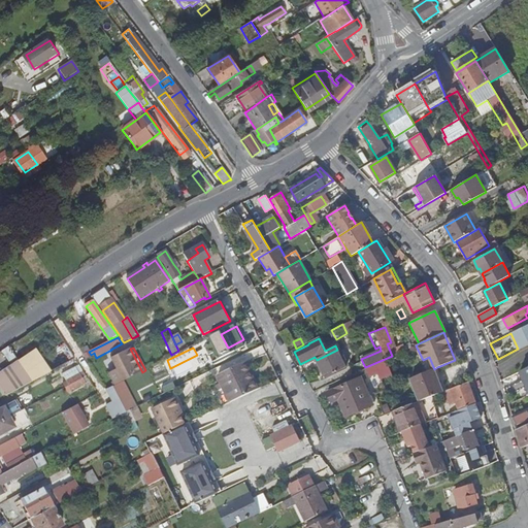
[(123,382),(142,372),(130,349),(110,359),(117,369),(108,373),(116,386),(122,383),(123,382)]
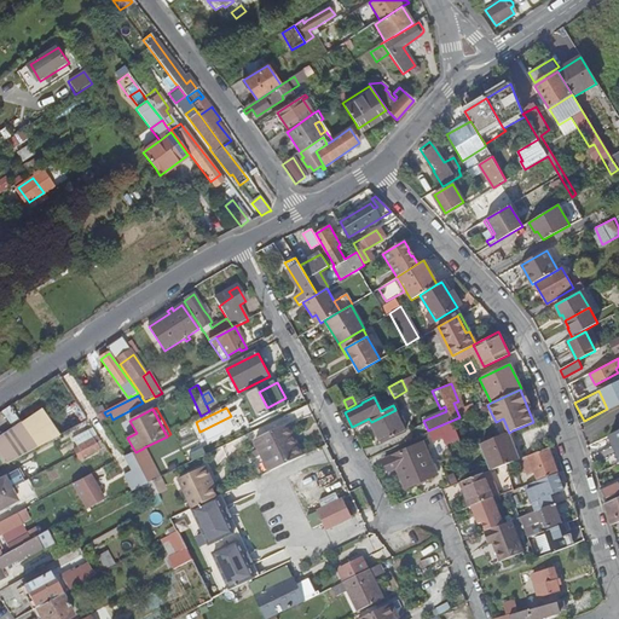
[(382,443),(405,431),(395,410),(371,422),(382,443)]
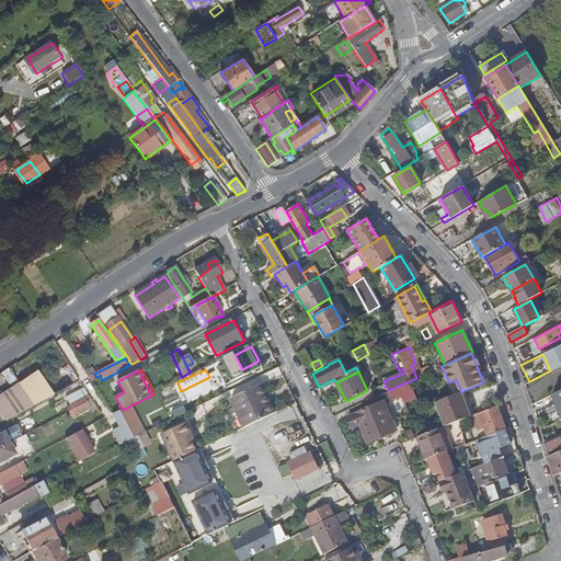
[(37,373),(19,385),(34,407),(53,396),(37,373)]
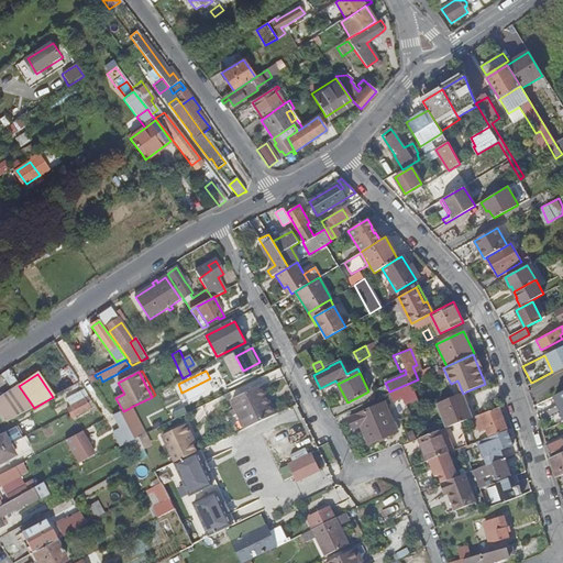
[(405,404),(417,398),(410,383),(389,392),(393,401),(403,398),(405,404)]
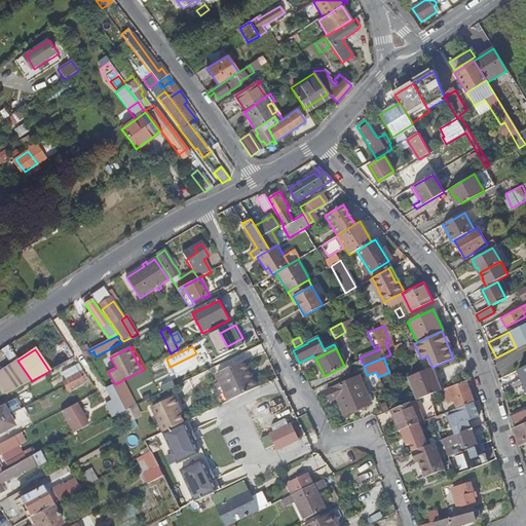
[(221,373),(225,381),(222,382),(222,381),(219,383),(221,387),(227,385),(233,400),(261,386),(249,360),(221,373)]
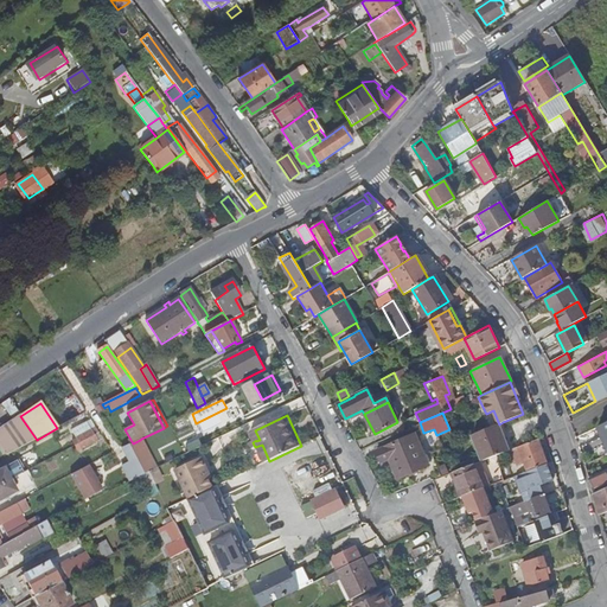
[(0,445),(7,455),(37,440),(20,416),(0,428),(0,445)]
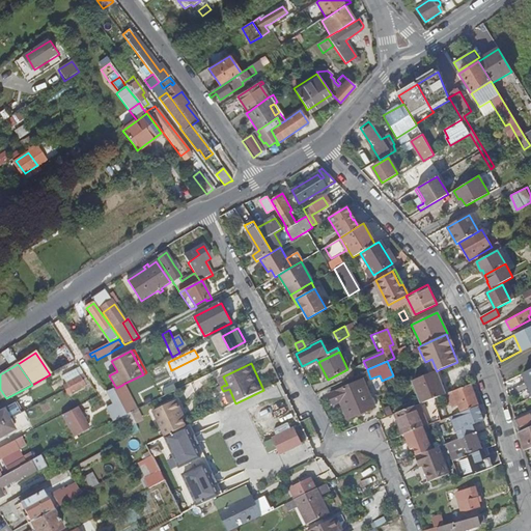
[(68,393),(87,386),(79,367),(62,373),(66,382),(64,383),(68,393)]
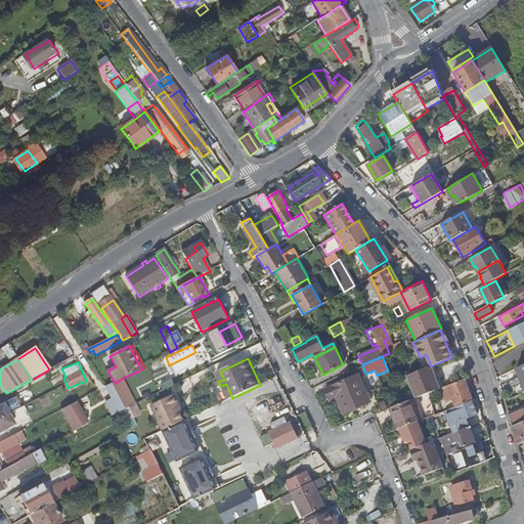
[(417,398),(428,393),(437,390),(441,389),(436,378),(431,366),(407,376),(417,398)]
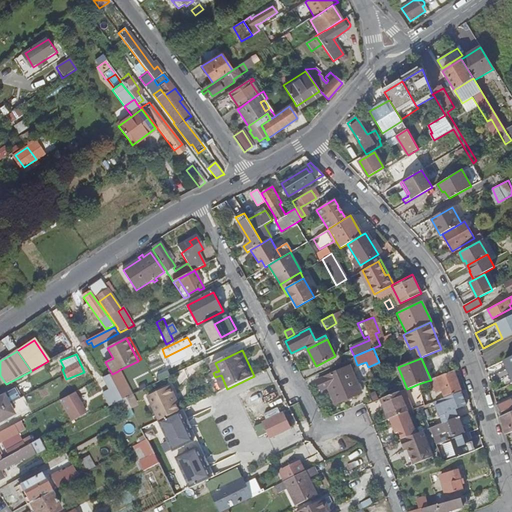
[(356,384),(349,366),(316,379),(320,389),(327,386),(334,403),(360,392),(359,391),(356,384)]
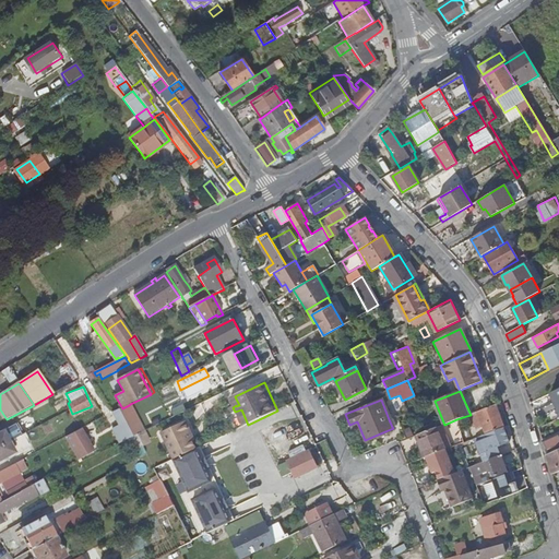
[(120,409),(128,426),(138,421),(129,405),(122,408),(120,409)]
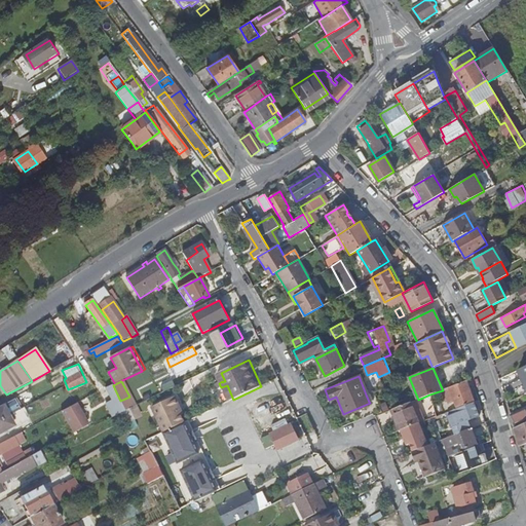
[(446,401),(470,391),(465,381),(443,390),(439,391),(442,400),(445,399),(446,401)]
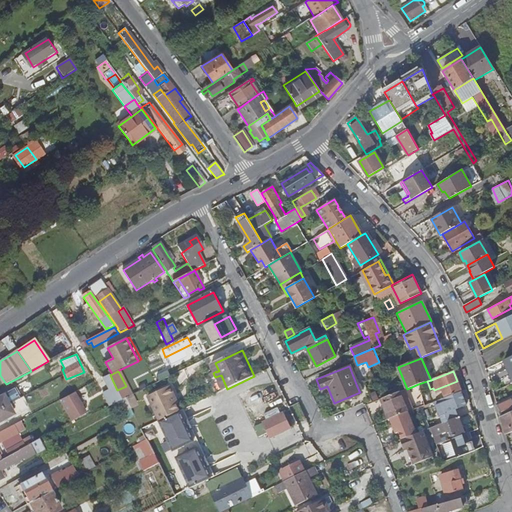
[(444,397),(460,391),(461,391),(457,381),(434,390),(436,393),(442,391),(444,397)]
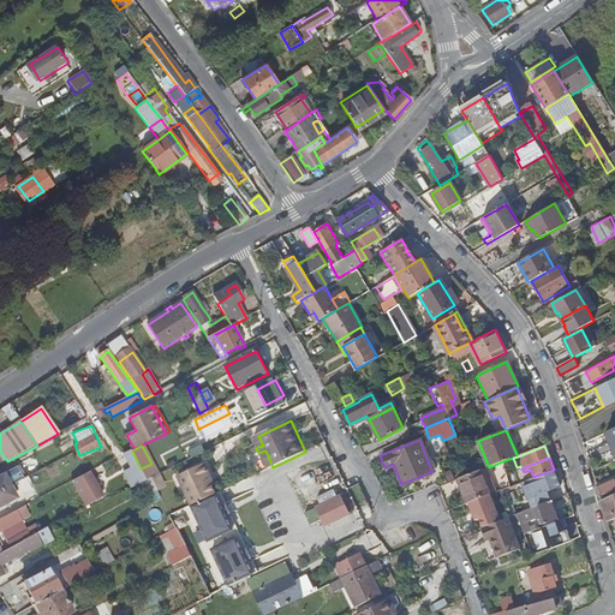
[(215,483),(206,463),(177,476),(191,506),(215,495),(212,485),(215,483)]
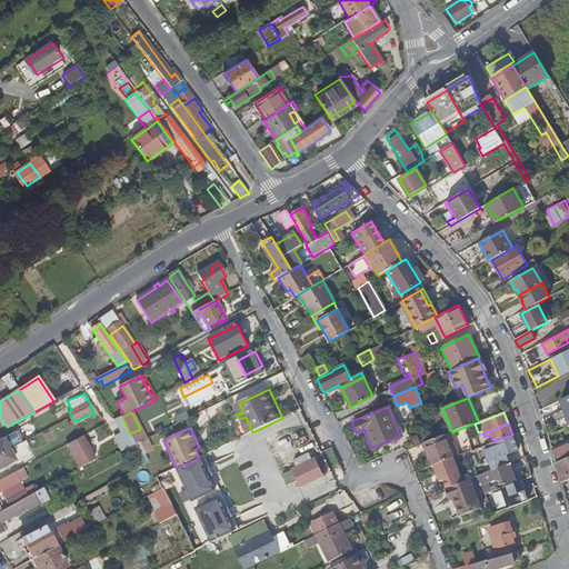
[(453,458),(458,456),(449,433),(445,435),(453,458)]
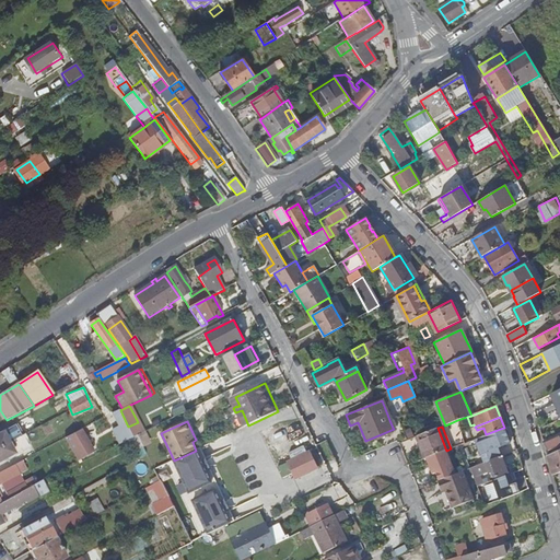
[(407,440),(416,436),(418,436),(415,428),(404,432),(407,440)]
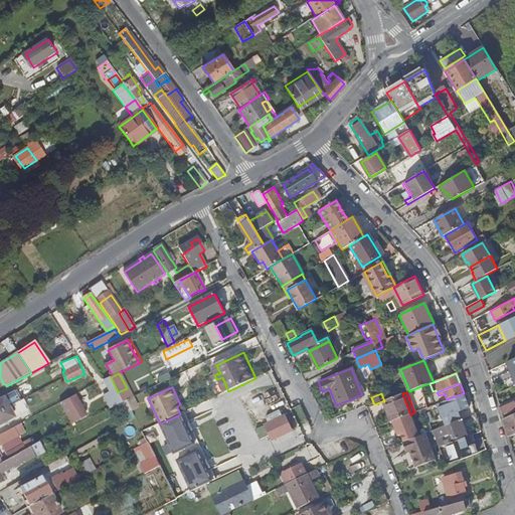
[(392,421),(410,414),(402,393),(384,401),(382,401),(383,403),(385,402),(391,417),(389,418),(390,422),(392,421)]
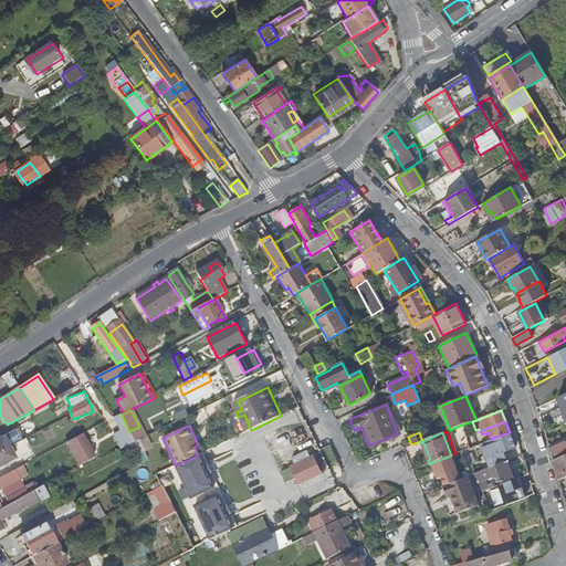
[(503,462),(500,453),(516,448),(511,432),(477,446),(485,469),(503,462)]
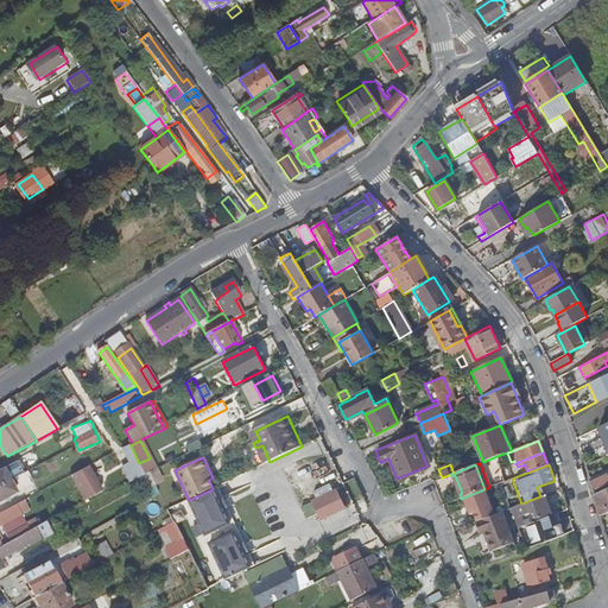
[(2,469),(0,469),(0,499),(16,492),(2,469)]
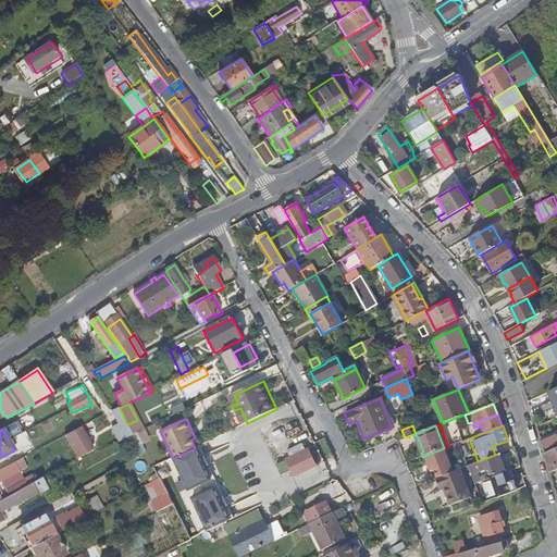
[(134,449),(143,444),(137,433),(133,435),(127,437),(134,449)]
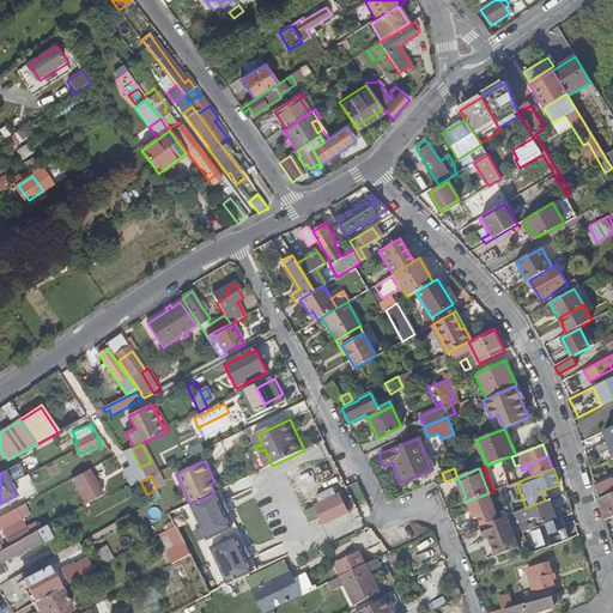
[(80,484),(91,503),(102,497),(91,478),(80,484)]
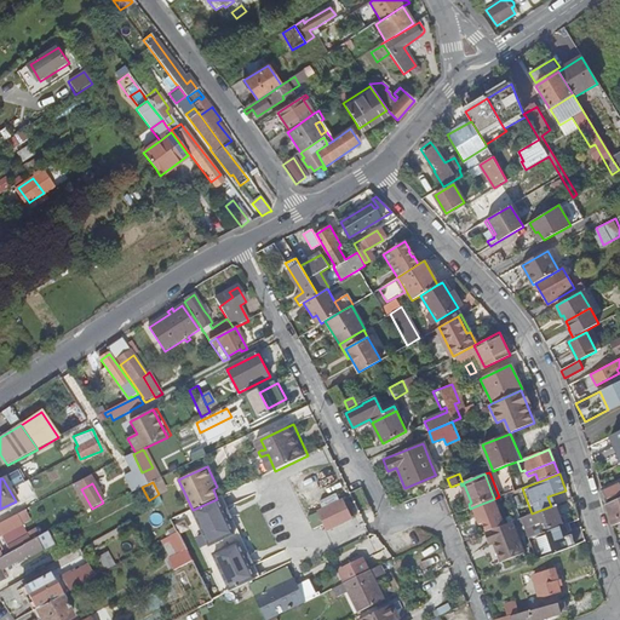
[(607,499),(619,493),(619,491),(616,483),(603,489),(603,493),(607,499)]
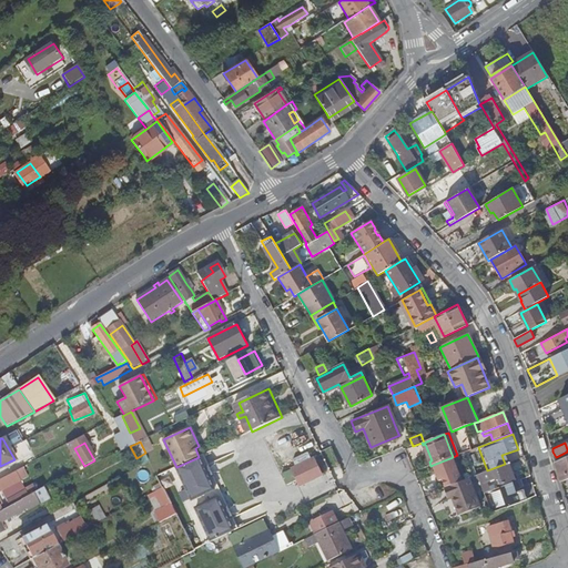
[(314,458),(312,458),(307,450),(292,458),(296,466),(294,467),(301,483),(304,482),(305,485),(310,484),(307,479),(321,474),(314,458)]
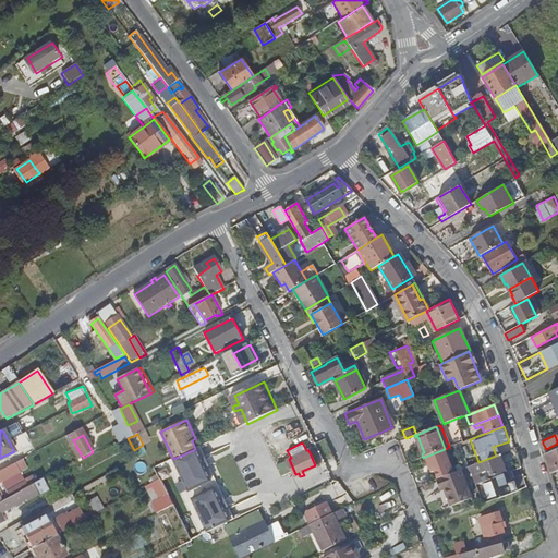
[(143,445),(134,450),(138,458),(147,452),(143,445)]
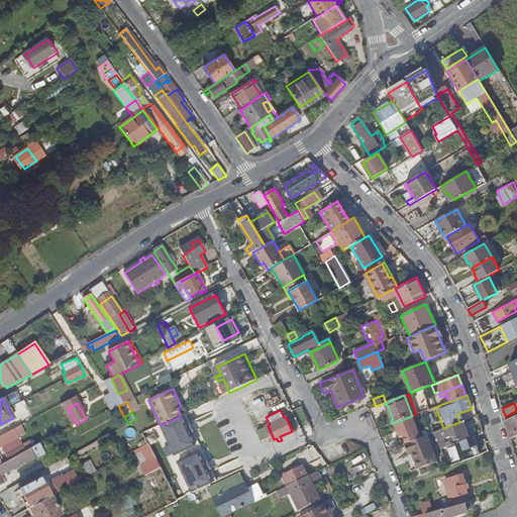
[(511,438),(516,435),(516,415),(506,420),(508,430),(511,438)]
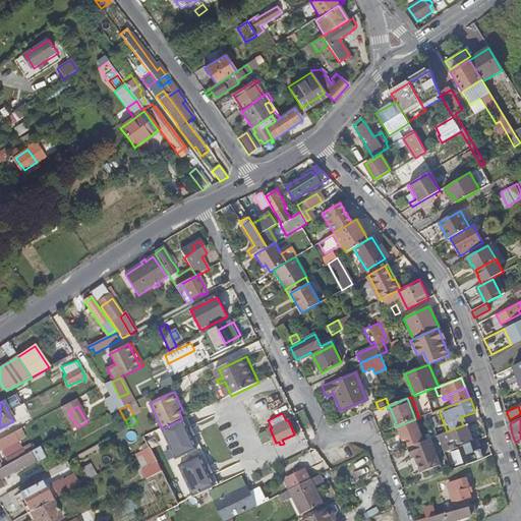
[(187,428),(182,419),(162,428),(176,458),(197,448),(192,439),(196,437),(191,426),(187,428)]
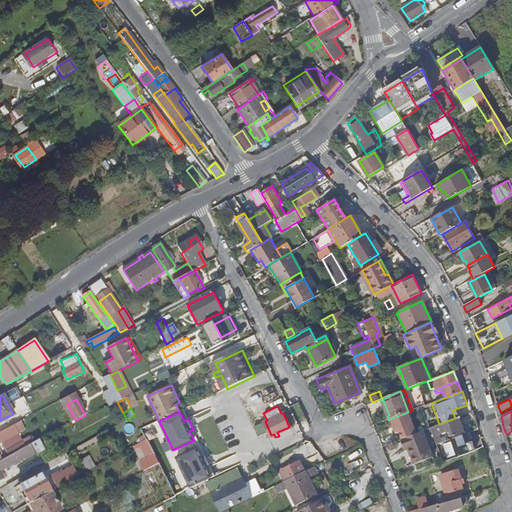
[(401,439),(416,433),(408,412),(390,419),(395,433),(399,432),(401,439)]
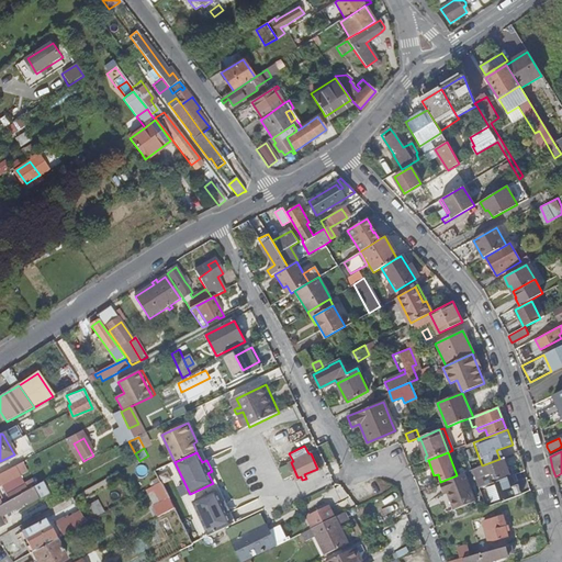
[(148,456),(139,461),(145,473),(154,468),(148,456)]
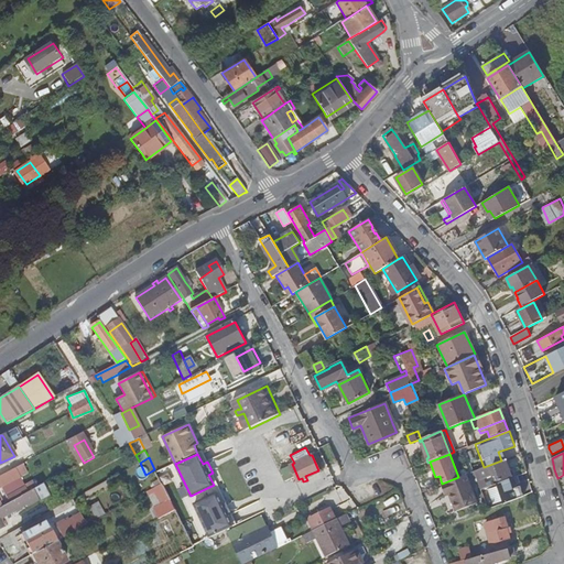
[(500,480),(511,476),(505,459),(501,461),(489,465),(491,470),(492,474),(494,473),(495,475),(497,475),(499,479),(500,480)]
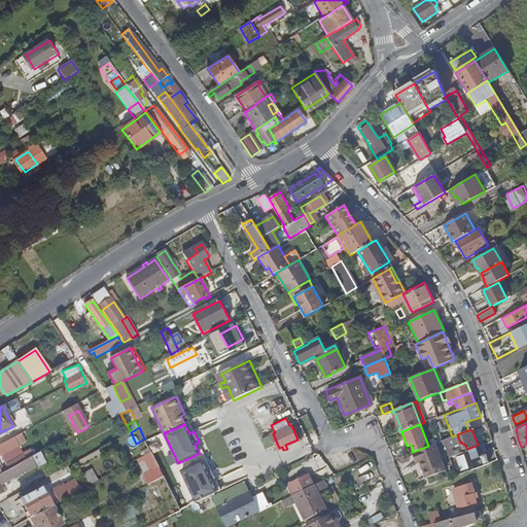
[(20,434),(13,437),(18,446),(16,446),(19,451),(26,448),(20,434)]
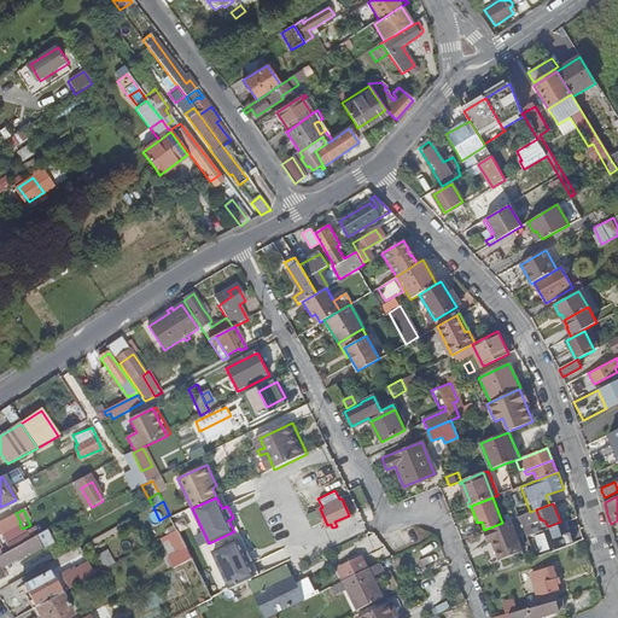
[(318,509),(309,513),(315,524),(322,519),(318,509)]
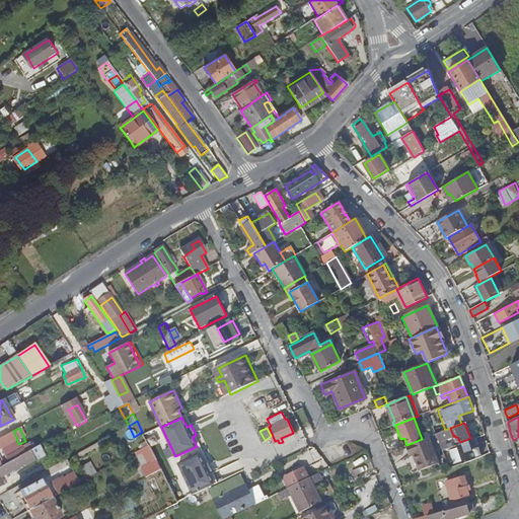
[(441,438),(452,433),(450,428),(445,430),(435,434),(442,450),(445,449),(441,438)]
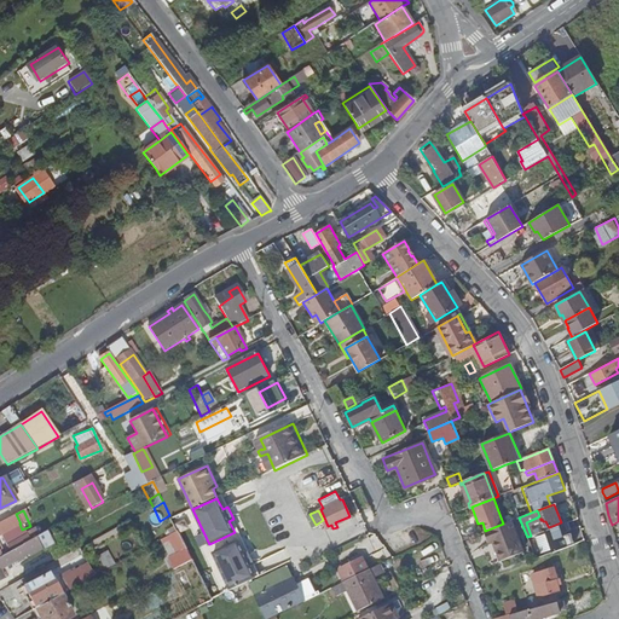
[(21,524),(16,514),(0,521),(0,533),(19,524),(21,524)]
